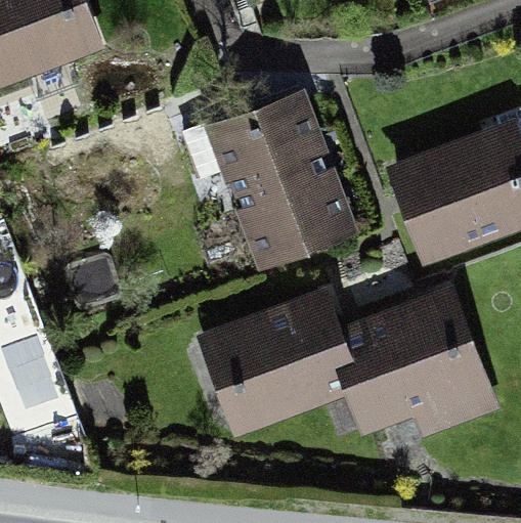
[(0,0),(0,94),(106,48),(84,0),(0,0)]
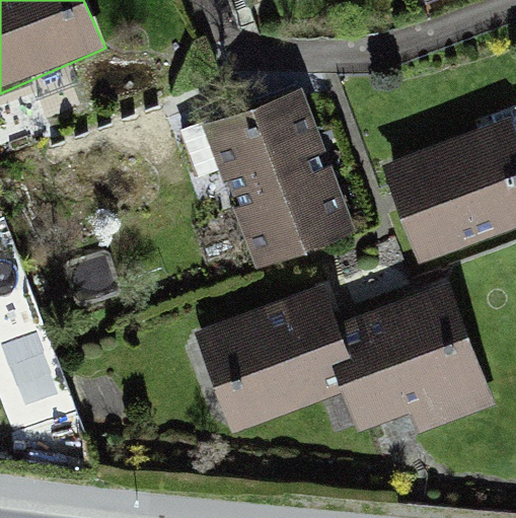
[(355,228),(302,88),(202,126),(254,267),(355,228)]
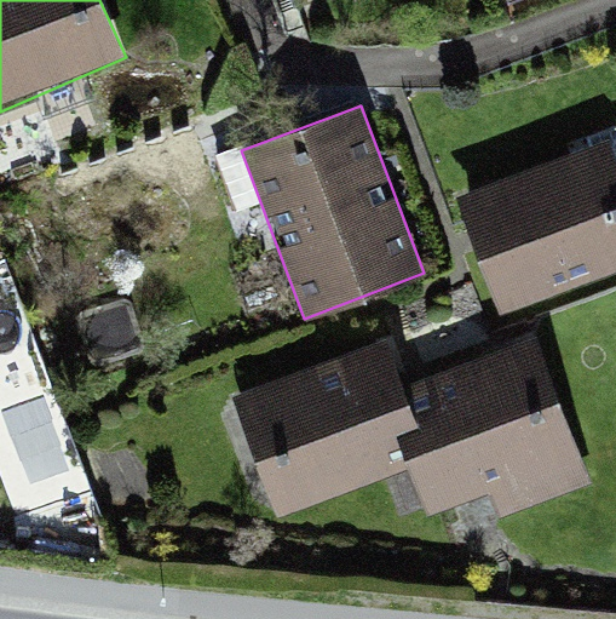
[(500,309),(615,259),(615,166),(603,136),(453,198),(500,309)]
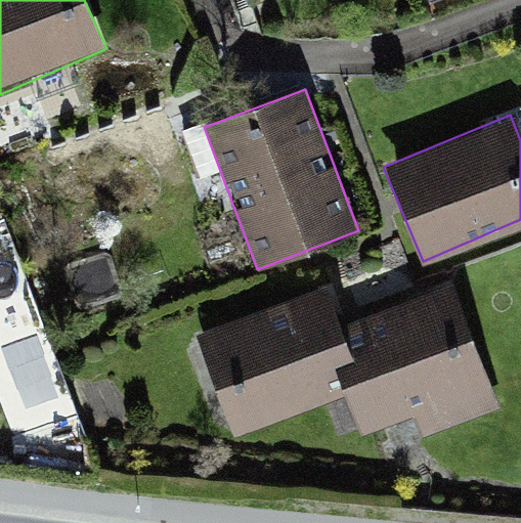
[(480,400),(439,284),(321,325),(346,397),(361,441),(480,400)]
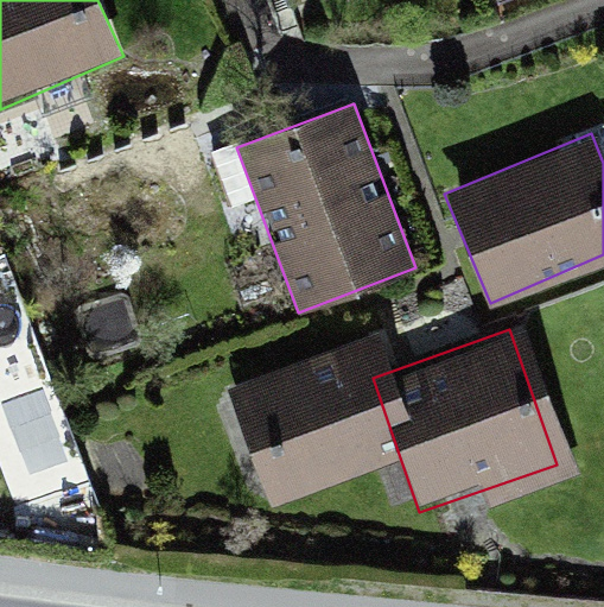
[(362,349),(223,397),(262,510),(401,461),(373,378),(362,349)]
